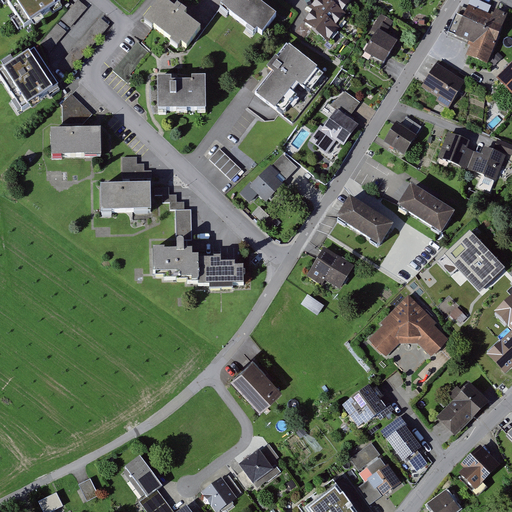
[(7,0),(27,30),(63,7),(57,0),(7,0)]
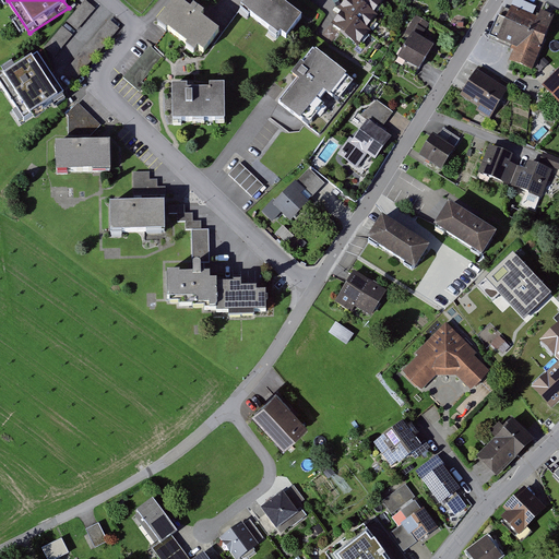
[(248,0),(242,9),(289,44),(306,22),(275,0),(248,0)]
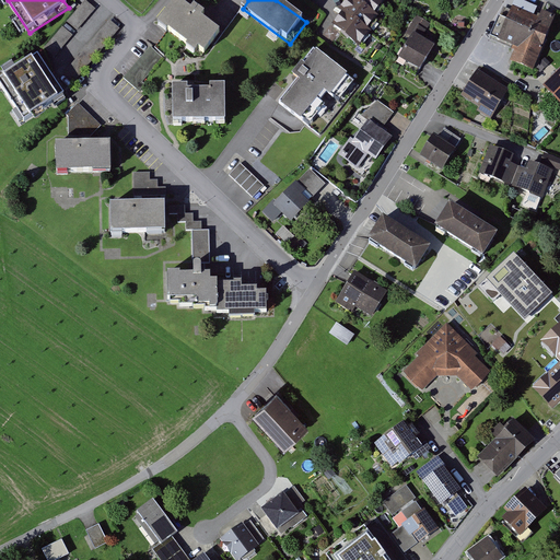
[(373,34),(371,33),(382,19),(380,15),(391,2),(387,0),(352,0),(343,10),(346,12),(335,26),(361,48),(373,34)]
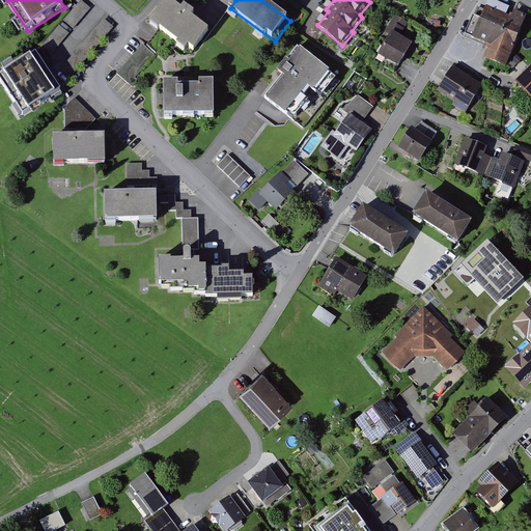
[(487,0),(487,2),(485,6),(505,15),(509,6),(494,0),(487,0)]
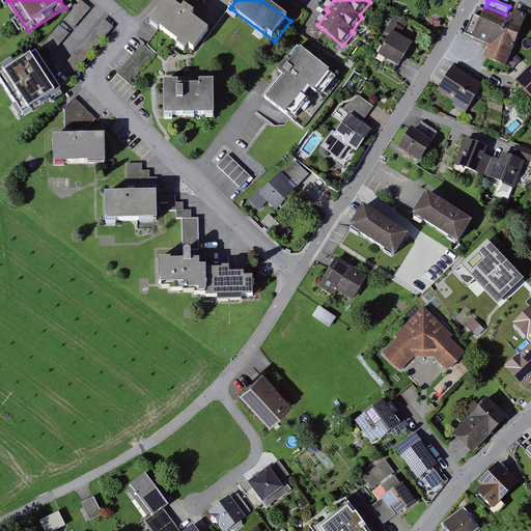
[(73,29),(89,8),(81,1),(63,22),(73,29)]
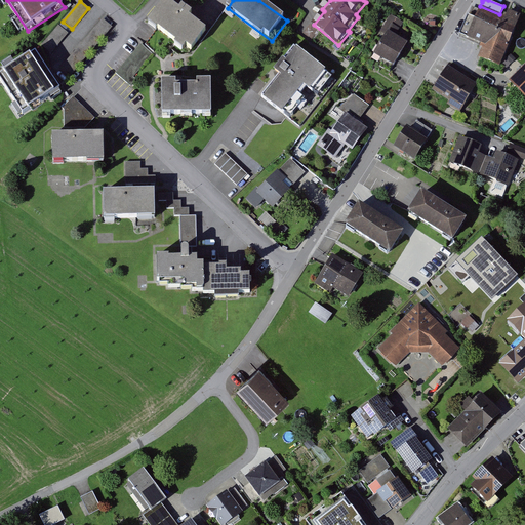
[(185,45),(191,50),(205,31),(187,17),(190,12),(182,6),(178,10),(165,1),(149,23),(157,29),(168,38),(178,45),(183,48),(185,45)]
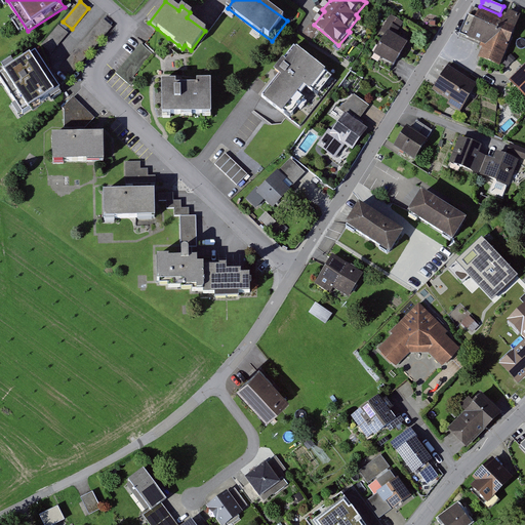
[(481,58),(498,66),(520,15),(507,10),(505,16),(502,15),(499,14),(480,6),(475,18),(469,15),(460,36),(471,40),(478,43),(486,46),(481,58)]
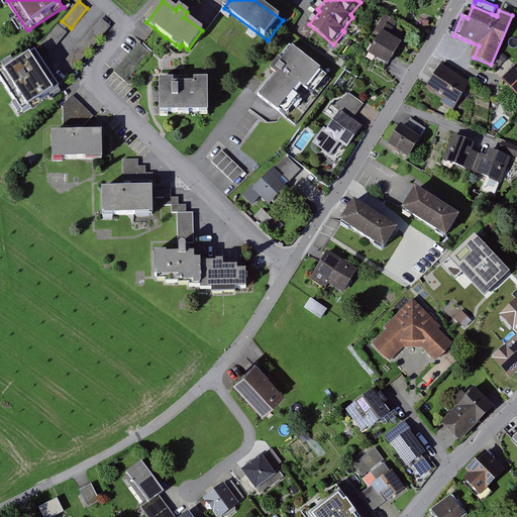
[(372,64),(383,71),(388,63),(400,42),(389,35),(390,33),(397,22),(385,15),(377,27),(383,30),(368,54),(375,59),(372,64)]
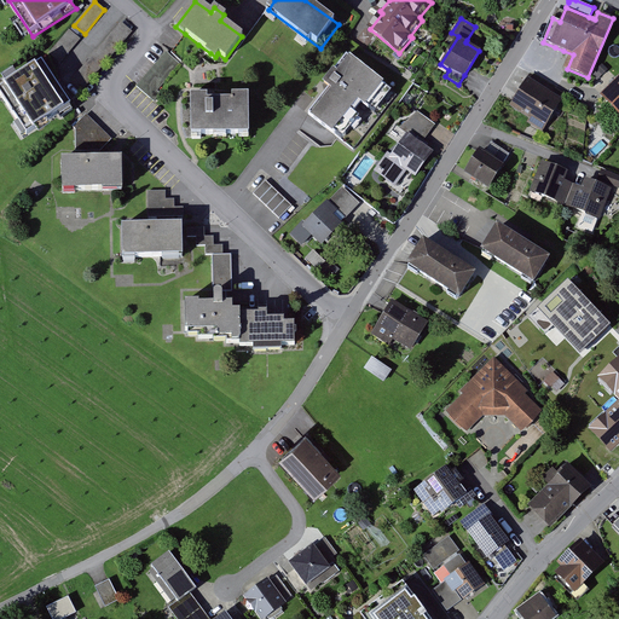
[(81,91),(132,33),(121,23),(70,81),(81,91)]
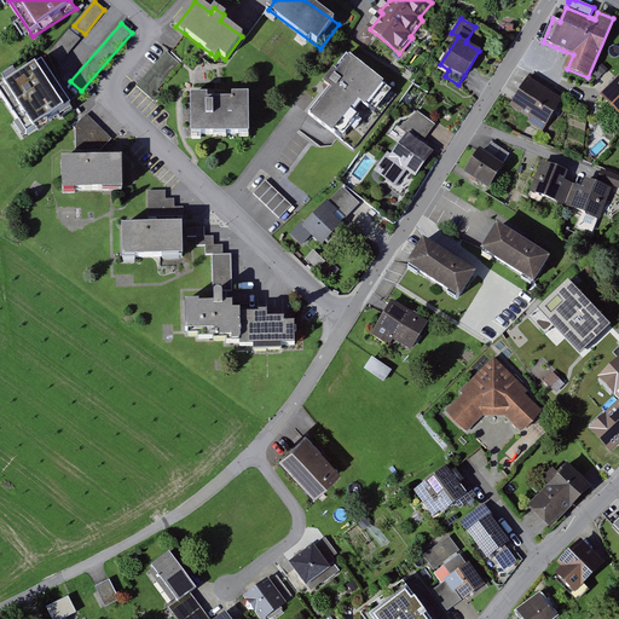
[(59,64),(80,40),(69,30),(48,55),(59,64)]
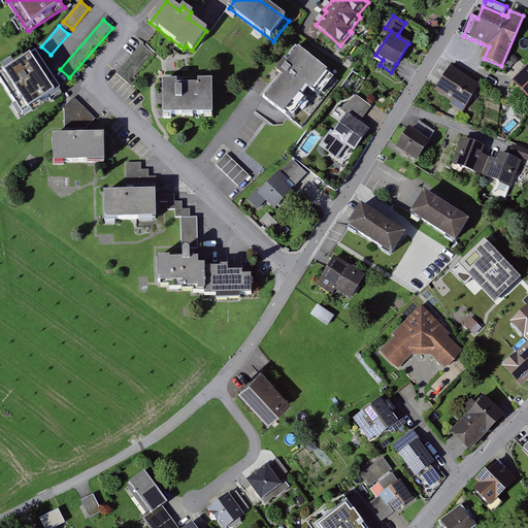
[(152,36),(145,44),(157,54),(169,38),(158,29),(152,36)]
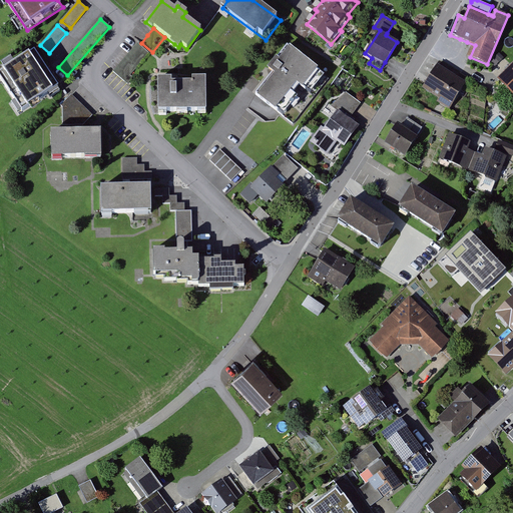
[(125,57),(113,72),(124,81),(148,53),(137,43),(125,57)]
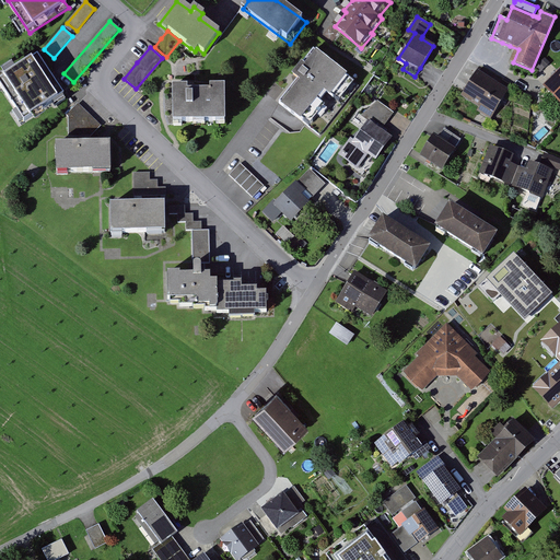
[(299,81),(280,104),(305,124),(308,126),(324,106),(315,100),(324,89),(338,101),(353,82),(315,51),(305,66),(302,62),(292,74),(296,79),(299,81)]
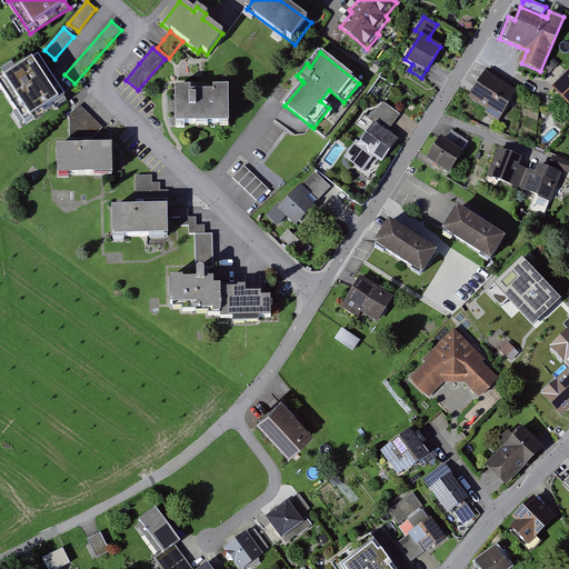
[(0,85),(28,127),(67,101),(39,59),(0,83),(0,85)]
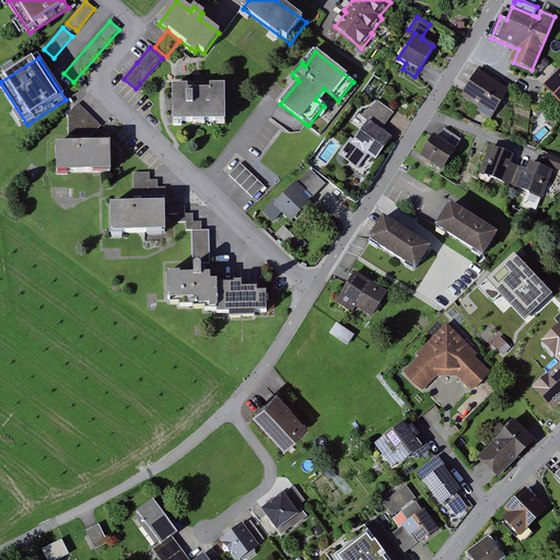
[(461,95),(492,116),(509,92),(487,78),(490,74),(474,63),(471,68),(469,72),(474,76),(468,83),(461,95)]
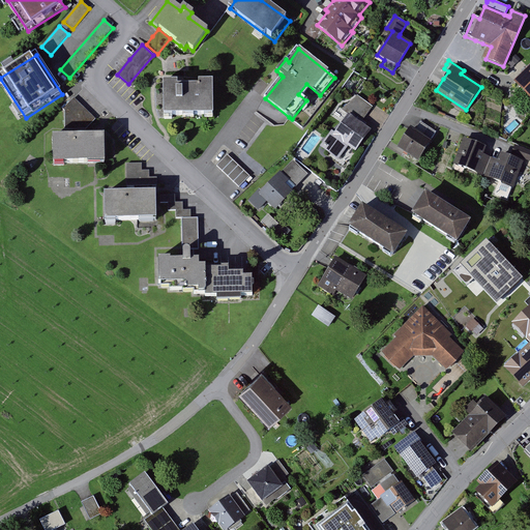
[(529,74),(519,85),(529,96),(529,74)]
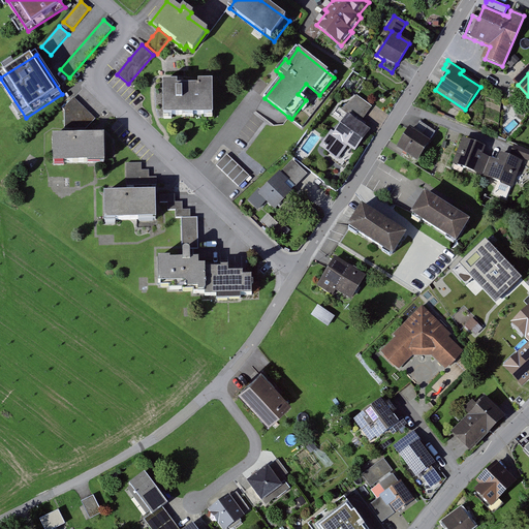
[(163,117),(214,116),(213,80),(198,80),(199,84),(184,85),(177,85),(177,81),(162,81),(163,117)]
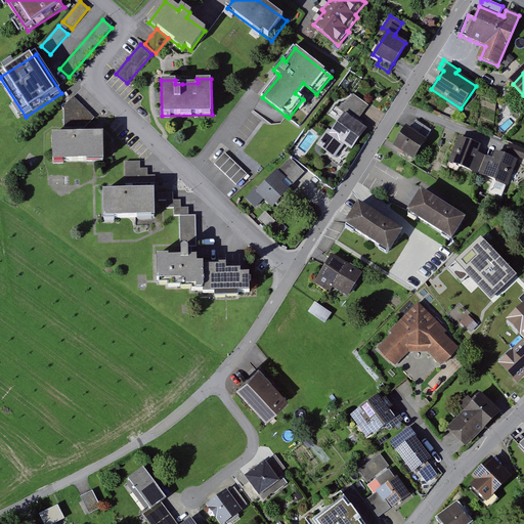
[(344,145),(351,149),(363,132),(366,129),(356,122),(363,113),(368,106),(353,95),(338,110),(344,114),(331,132),(328,130),(317,145),(334,158),(344,145)]
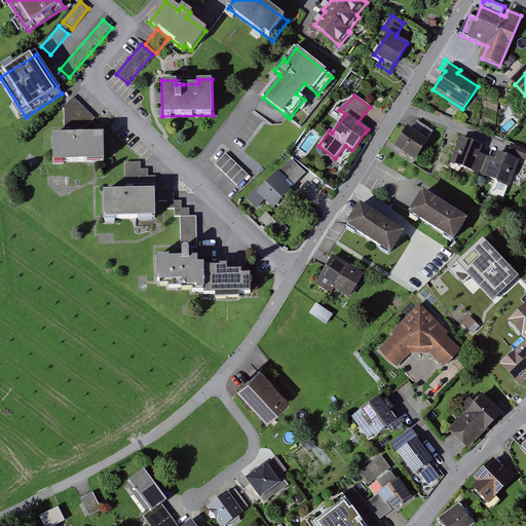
[(65,110),(65,128),(84,128),(95,118),(84,109),(73,98),(63,108),(65,110)]
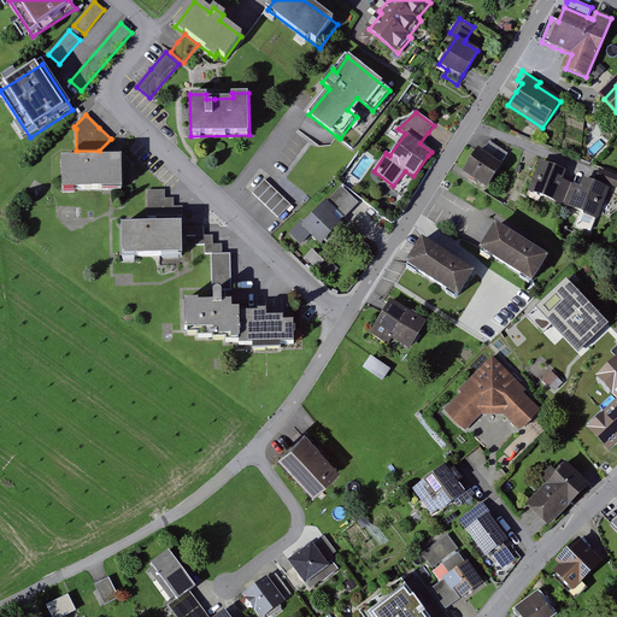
[(487,147),(485,152),(500,163),(506,154),(491,142),(487,147)]
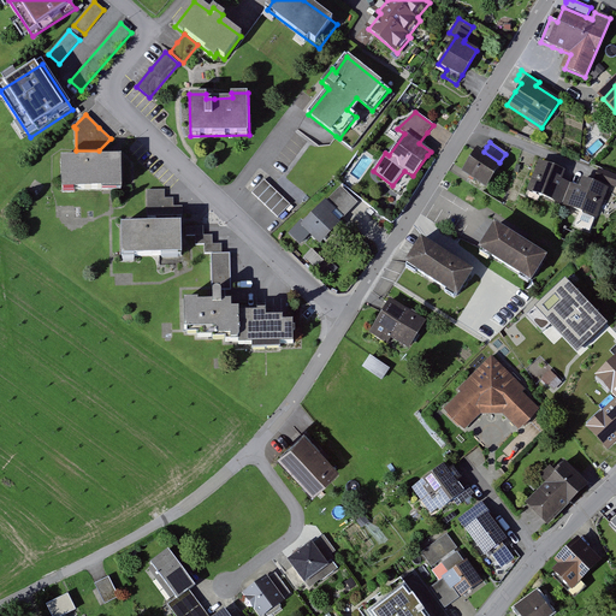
[(474,177),(486,185),(502,164),(499,163),(484,152),(478,148),(462,170),(474,177)]
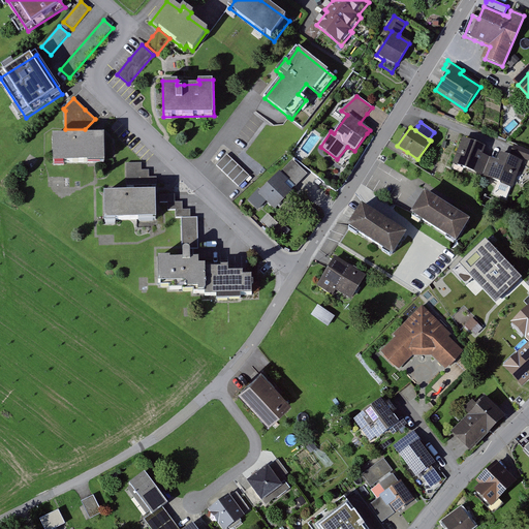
[(106,136),(53,137),(54,166),(106,164),(106,136)]
